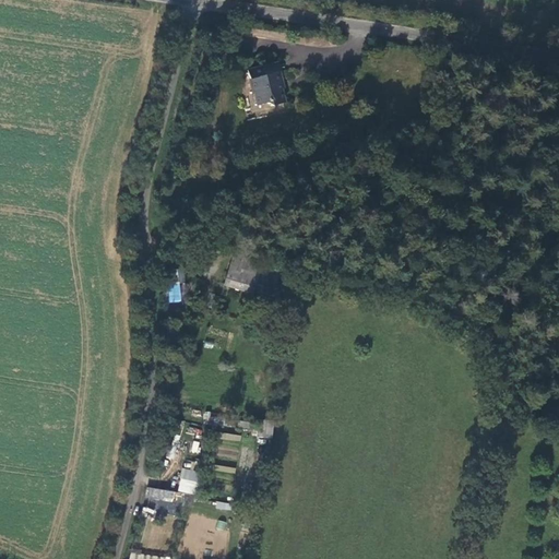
[(277,63),(263,67),(265,79),(281,75),(277,63)]
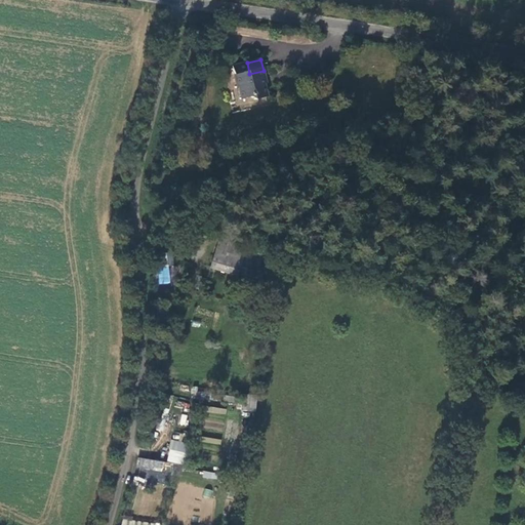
[(247,63),(233,67),(238,89),(240,88),(242,99),(251,97),(256,103),(268,99),(263,80),(266,79),(264,71),(249,74),(247,63)]
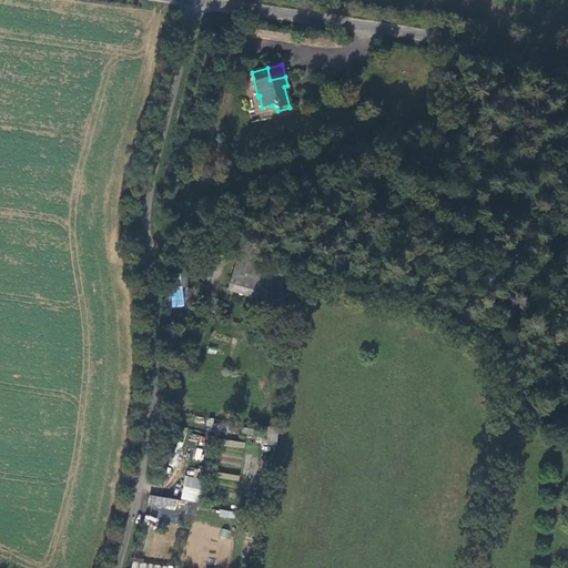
[(236,260),(227,291),(281,305),(280,271),(236,260)]
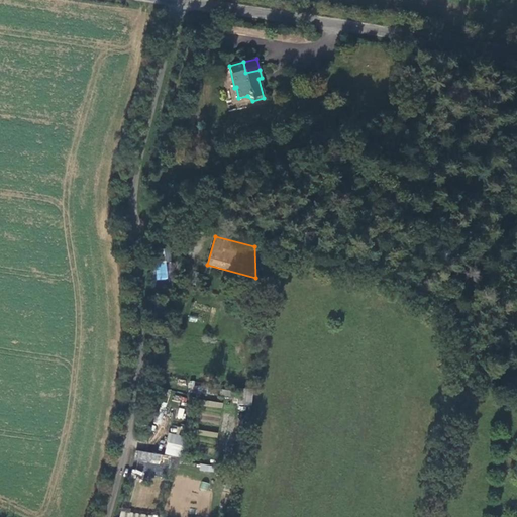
[(167,278),(163,249),(148,251),(152,281),(167,278)]
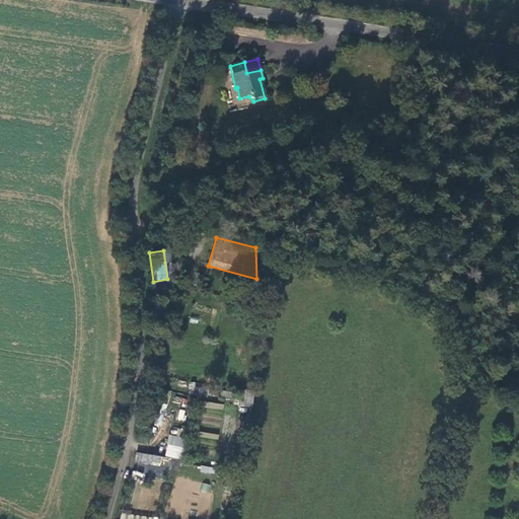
[(236,391),(221,390),(220,398),(235,400),(236,391)]
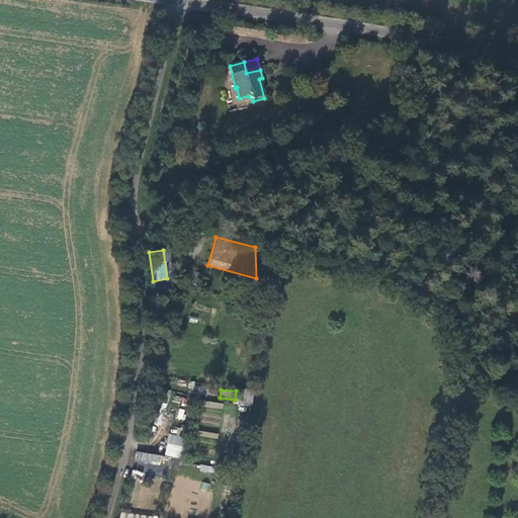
[(238,404),(252,406),(253,393),(240,392),(238,404)]
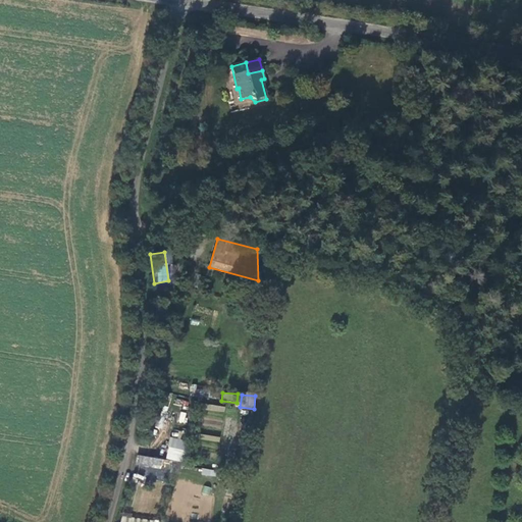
[(179,411),(178,422),(185,423),(187,412),(179,411)]
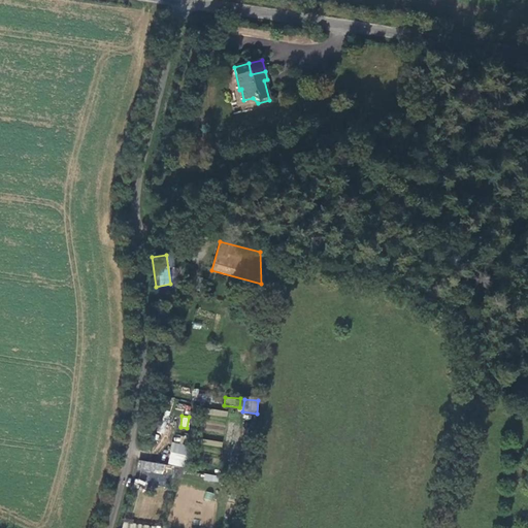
[(168,464),(185,467),(188,444),(171,442),(168,464)]
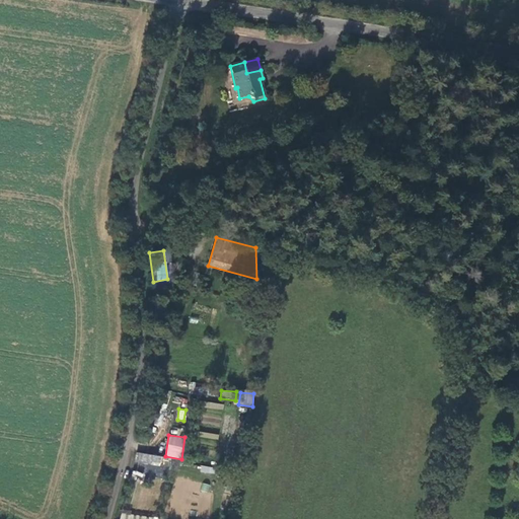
[(166,478),(171,458),(137,451),(133,471),(166,478)]
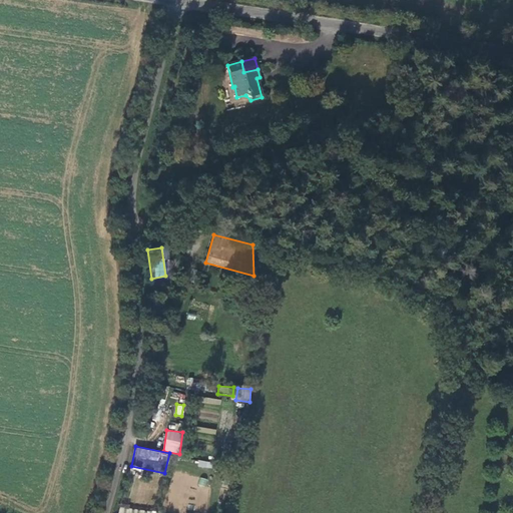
All buildings are outlined.
